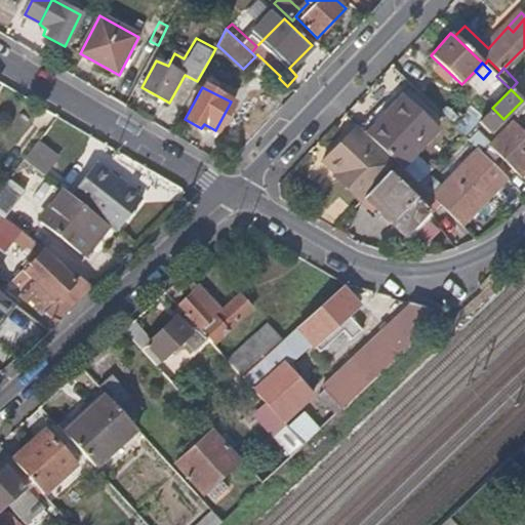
[(365,134),(401,98),(397,95),(362,130),(365,134)]
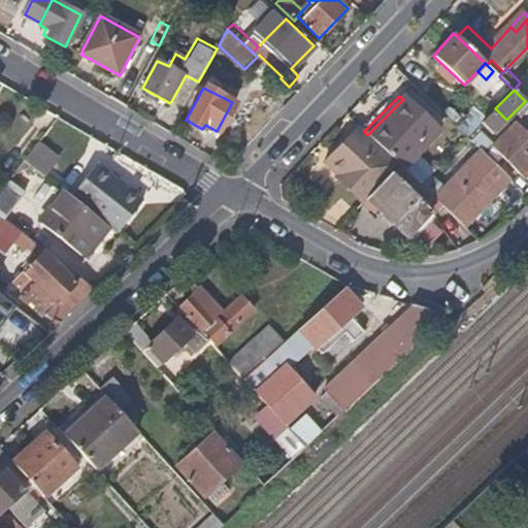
[(402,168),(436,131),(403,99),(367,135),(396,163),(398,164),(401,167),(402,168)]
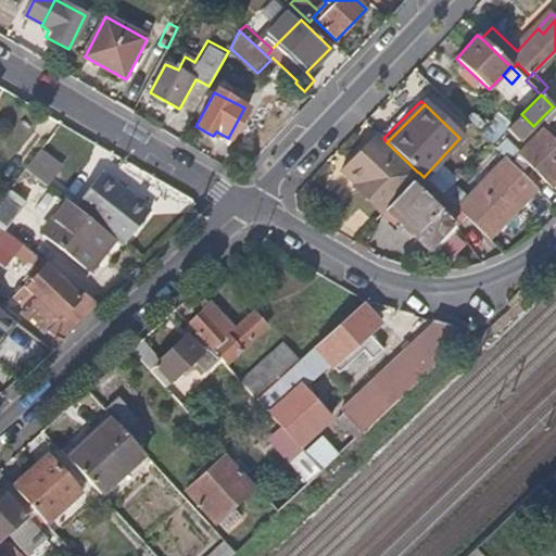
[(522,137),(533,126),(521,114),(510,125),(522,137)]
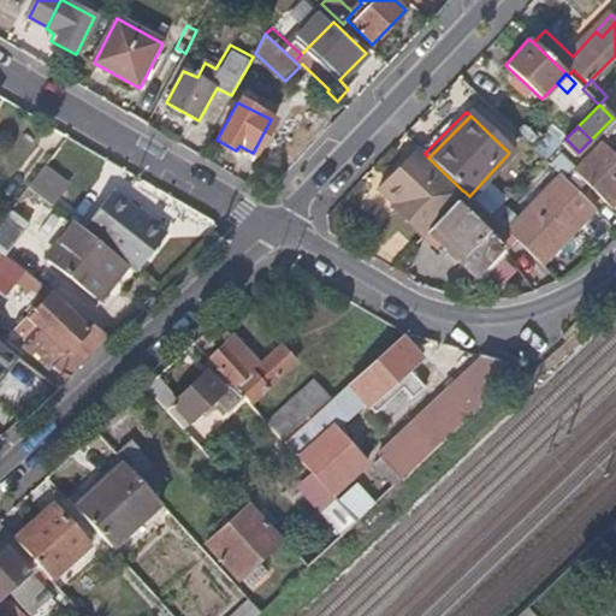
[(615,201),(615,160),(599,144),(572,173),(568,176),(564,171),(570,165),(555,150),(545,161),(557,175),(563,181),(586,205),(597,194),(609,208),(615,201)]
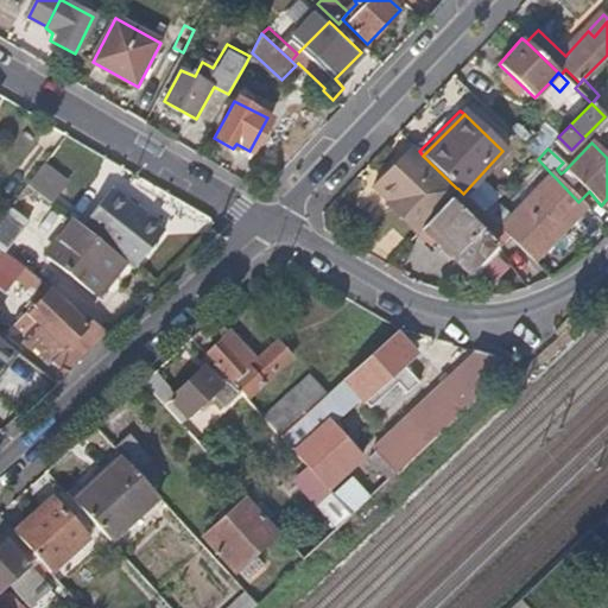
[(456,188),(423,156),(419,151),(412,145),(373,187),(387,200),(394,192),(426,225),(458,189),(456,188)]
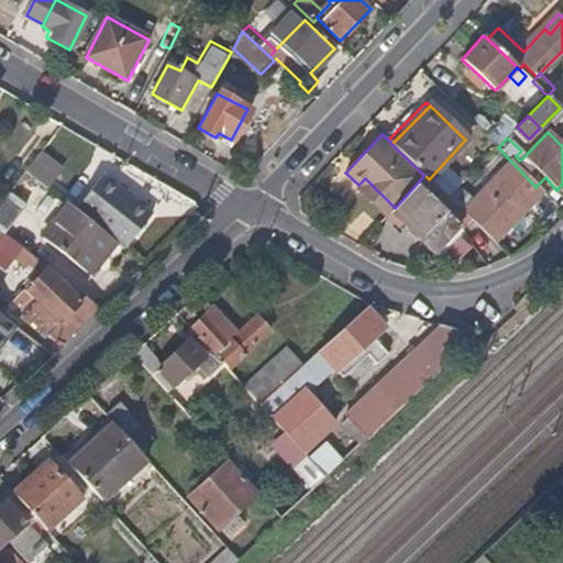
[(26,170),(48,188),(64,168),(42,151),(26,170)]
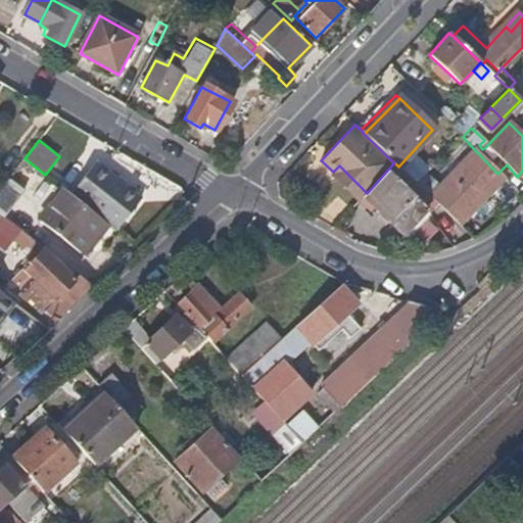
[(457,223),(502,177),(497,174),(478,153),(473,148),(428,194),(434,201),(457,223)]
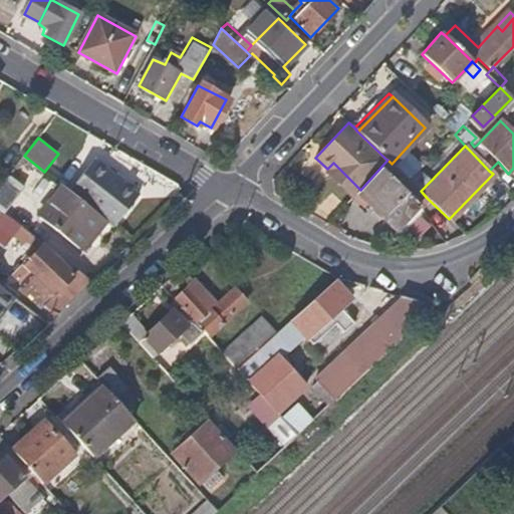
[(130,207),(140,195),(124,184),(122,183),(112,175),(92,160),(78,178),(67,192),(90,209),(105,220),(114,227),(130,207)]
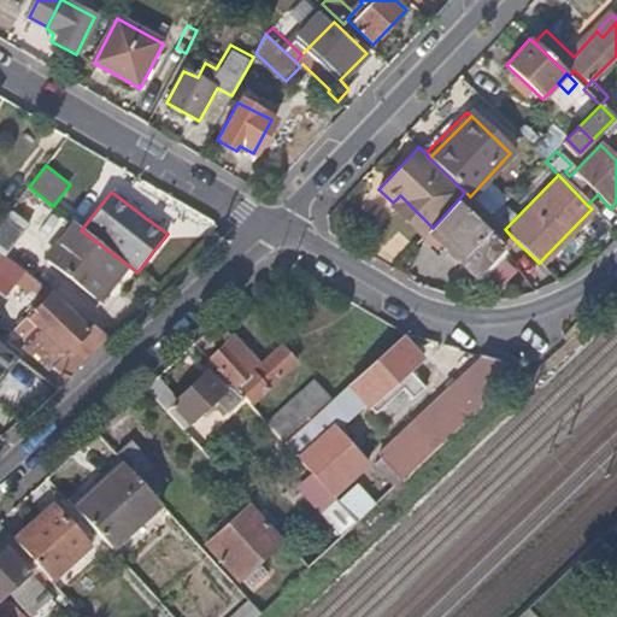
[(493,218),(470,197),(469,195),(465,192),(433,228),(428,231),(441,245),(472,276),(501,248),(512,238),(505,229),(501,228),(493,218)]
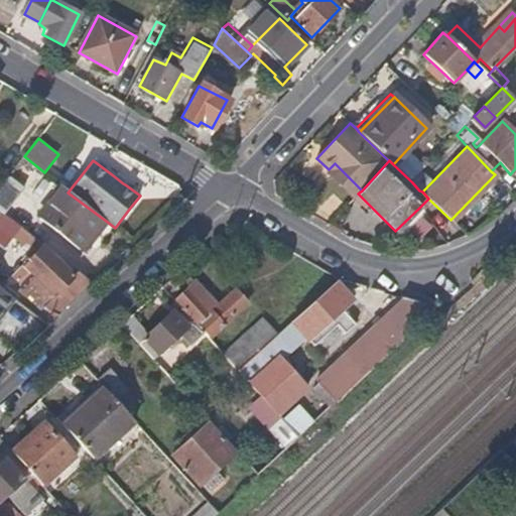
[(362,190),(335,163),(329,169),(328,171),(354,198),(358,194),(362,190)]
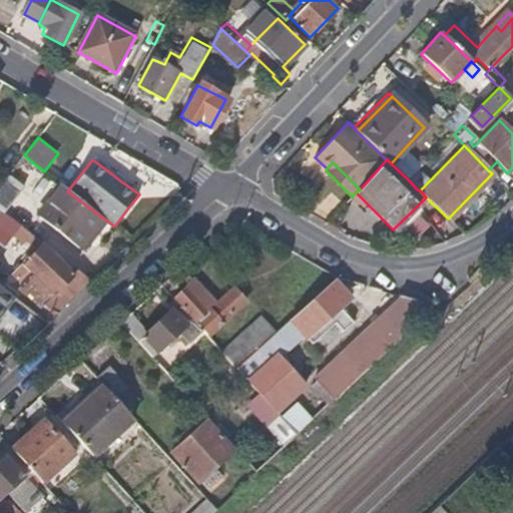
[(124,178),(115,171),(112,174),(122,182),(124,178)]
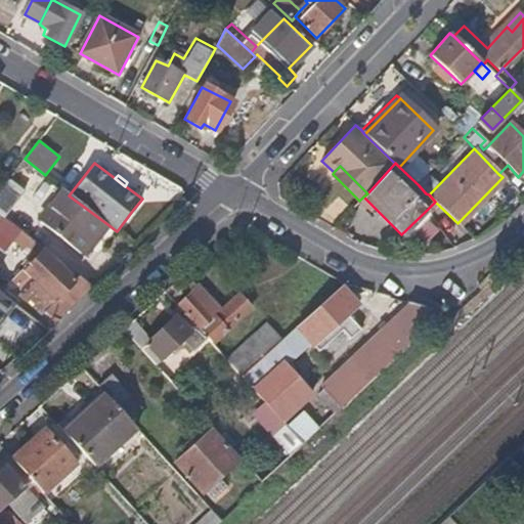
[(107,224),(92,213),(69,195),(62,191),(56,201),(40,223),(51,232),(72,248),(84,256),(91,246),(107,224)]
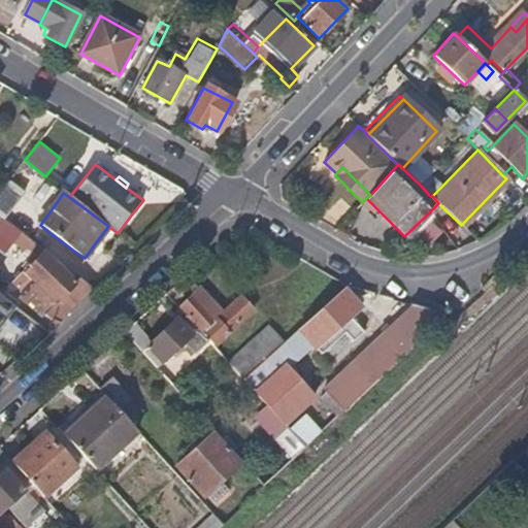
[(0,219),(1,221),(9,210),(0,203),(0,202),(1,200),(0,199),(0,219)]
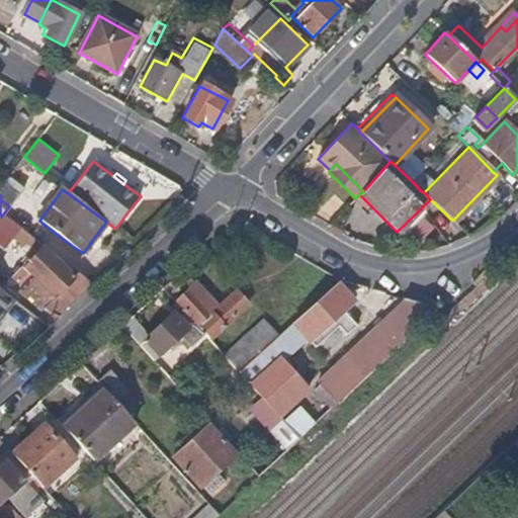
[(404,239),(427,213),(421,208),(397,232),(404,239)]
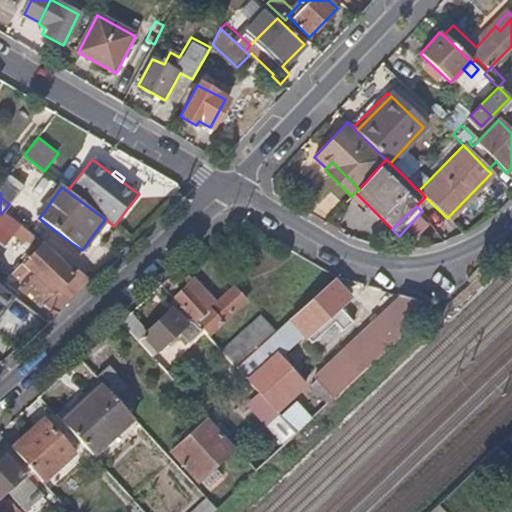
[(19,227),(1,214),(0,212),(0,225),(13,235),(19,227)]
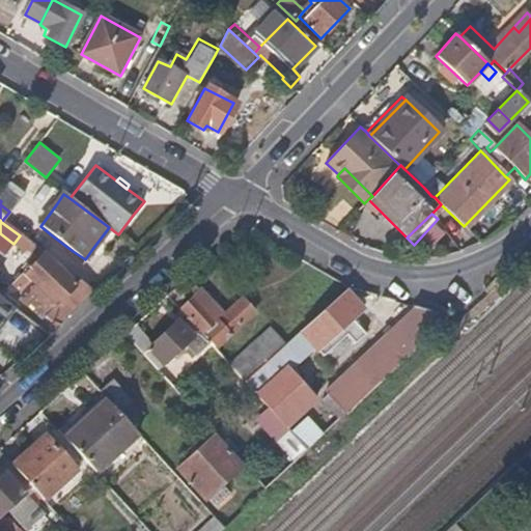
[(43,253),(20,235),(14,244),(12,245),(18,249),(34,262),(42,254),(43,253)]
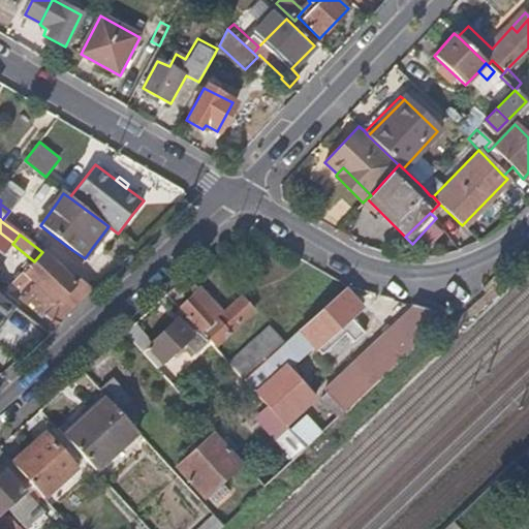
[(93,289),(67,271),(64,275),(56,268),(45,257),(41,253),(34,261),(27,268),(22,274),(29,281),(20,292),(21,293),(29,302),(39,310),(50,319),(56,323),(67,313),(81,301),(93,289)]
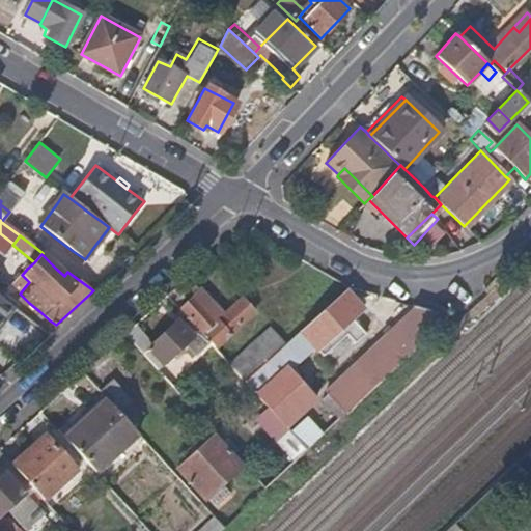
[(20,294),(29,282),(22,275),(12,285),(20,294)]
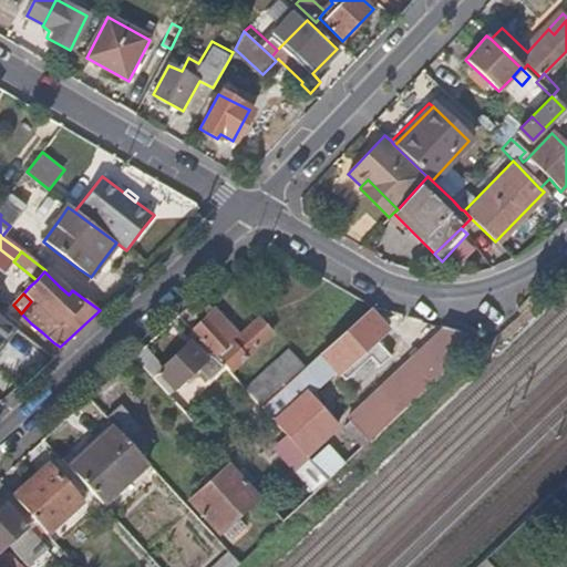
[(353,323),(367,310),(371,307),(360,300),(353,296),(339,308),(353,323)]
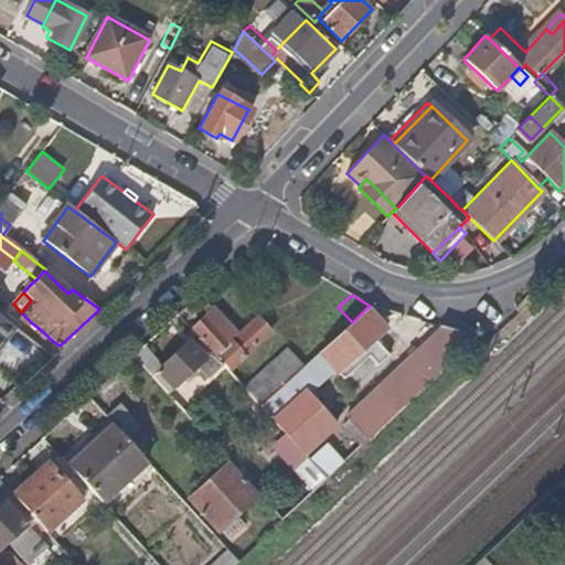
[(206,320),(214,311),(210,306),(201,313),(203,317),(206,320)]
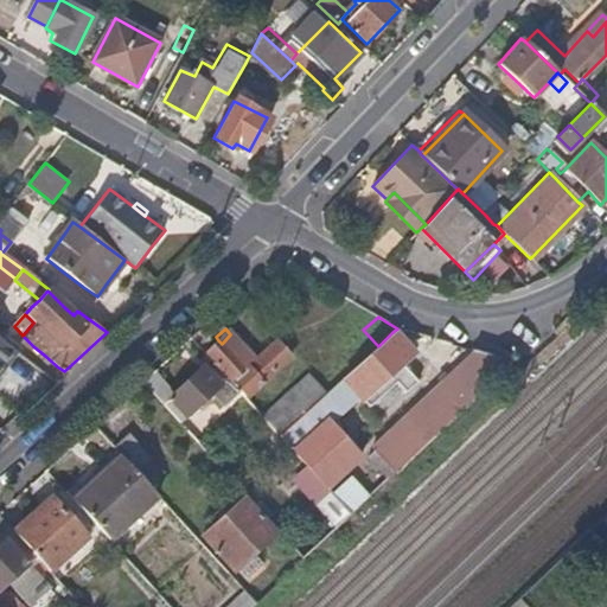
[(417,379),(400,363),(410,352),(393,332),(378,346),(375,350),(369,355),(349,372),(343,379),(357,395),(369,408),(396,383),(406,393),(417,379)]
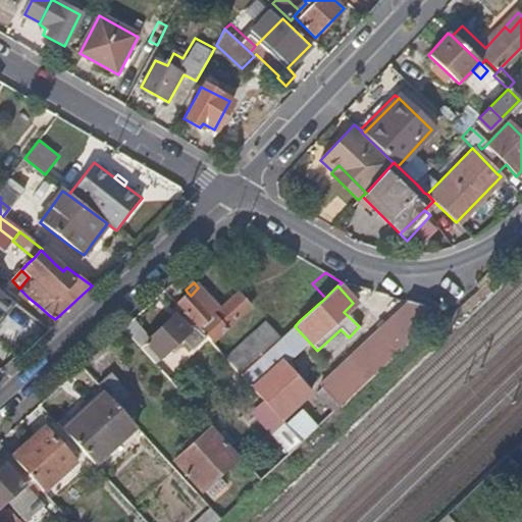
[(236,320),(249,309),(238,295),(228,302),(219,310),(212,303),(204,295),(198,288),(191,296),(188,293),(180,299),(175,303),(183,311),(194,323),(208,338),(210,341),(212,337),(218,333),(221,330),(224,329),(236,320)]
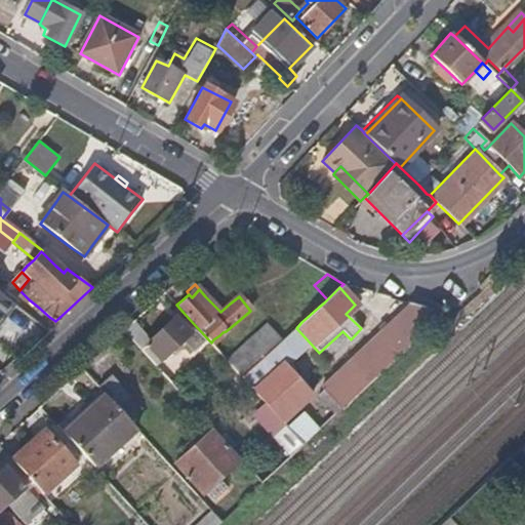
[(12,304),(0,293),(0,319),(4,314),(12,304)]
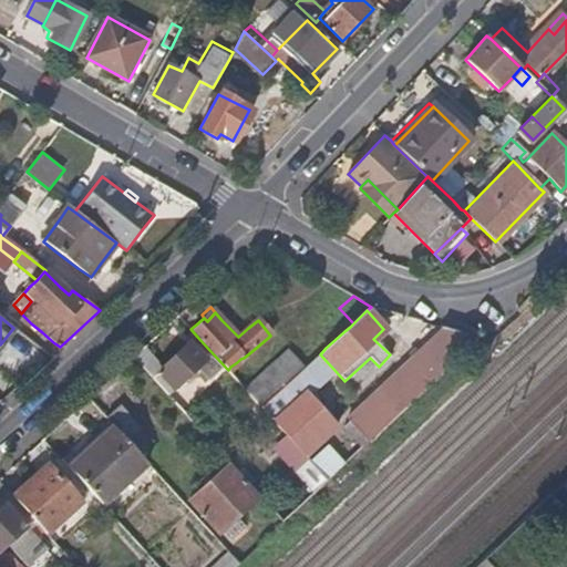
[(419,392),(476,338),(454,331),(440,327),(414,350),(394,368),(380,382),(358,401),(341,415),(353,430),(367,442),(419,392)]
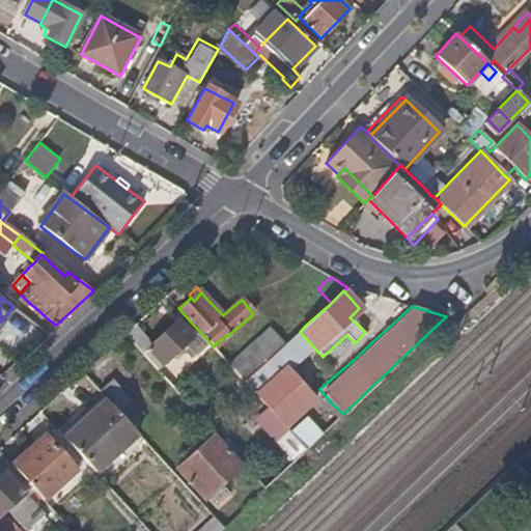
[(180,323),(186,316),(178,308),(172,314),(178,320),(180,323)]
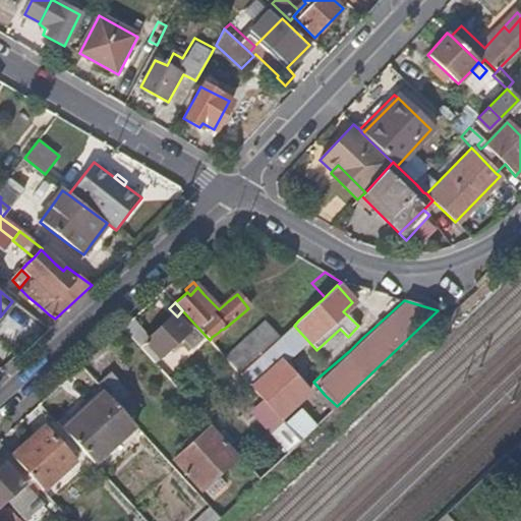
[(208,338),(193,323),(182,310),(177,316),(175,314),(166,324),(157,332),(150,337),(146,342),(151,348),(155,354),(159,356),(171,346),(178,339),(190,353),(208,338)]
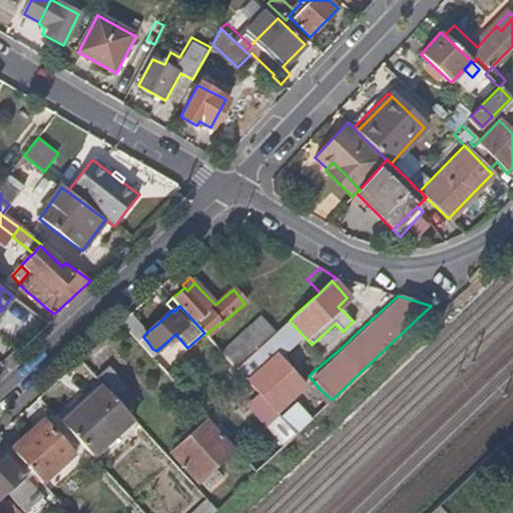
[(147,332),(138,323),(129,313),(127,315),(119,323),(150,357),(155,352),(156,351),(152,349),(148,343),(143,337),(147,332)]
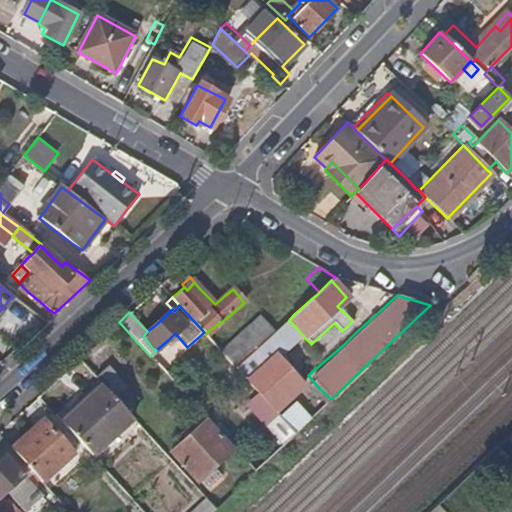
[(273,334),(259,318),(250,325),(241,333),(256,349),(269,336),(273,334)]
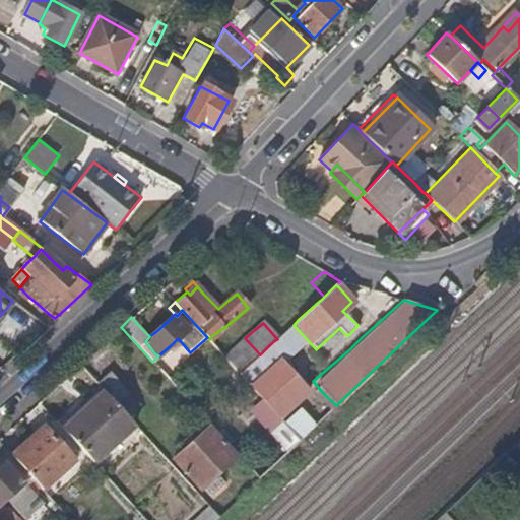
[(285,355),(306,338),(294,325),(281,335),(277,339),(273,341),(285,355)]
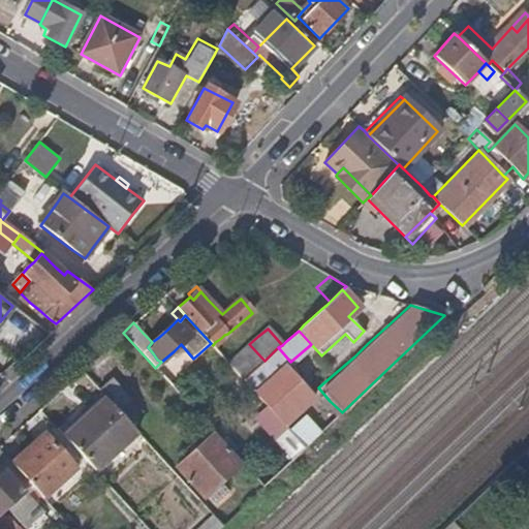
[(245,379),(265,361),(249,344),(237,355),(229,362),(245,379)]
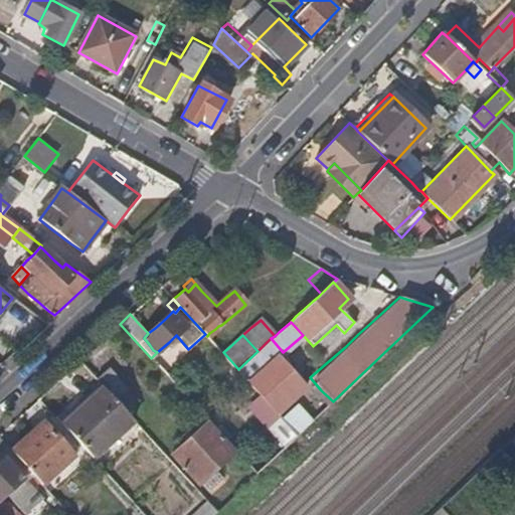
[(272,362),(283,352),(271,338),(258,351),(238,369),(237,370),(239,372),(248,383),(272,362)]
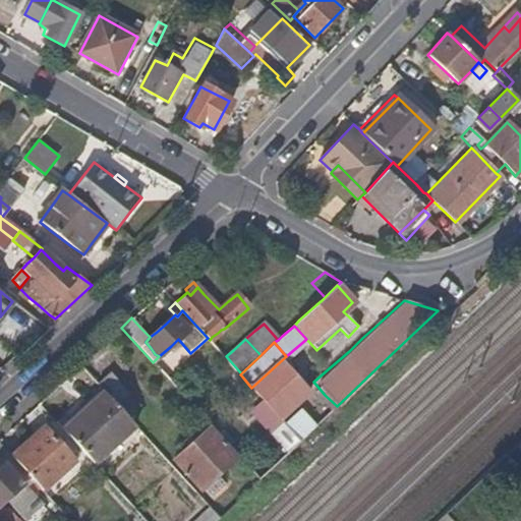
[(305,394),(290,377),(280,365),(273,371),(261,383),(253,389),(257,395),(273,412),(279,419),(296,403),(305,394)]
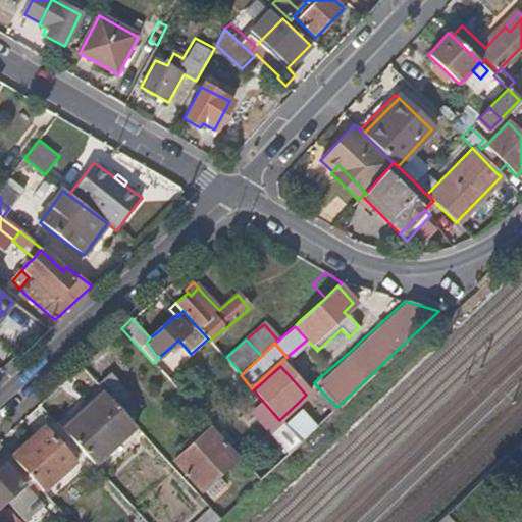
[(139,407),(108,373),(96,384),(103,392),(126,418),(139,407)]
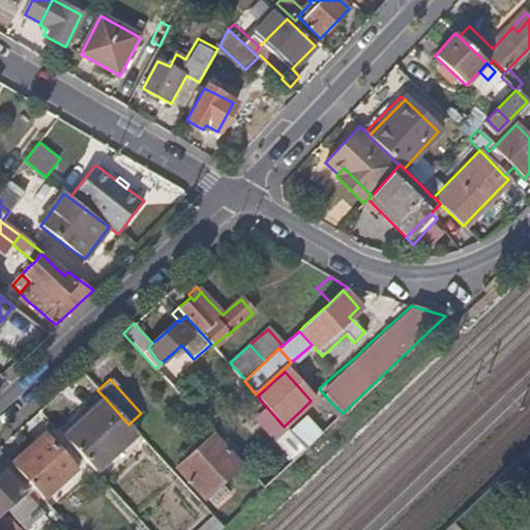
[(94,471),(136,433),(135,432),(128,424),(105,398),(63,437),(94,471)]
